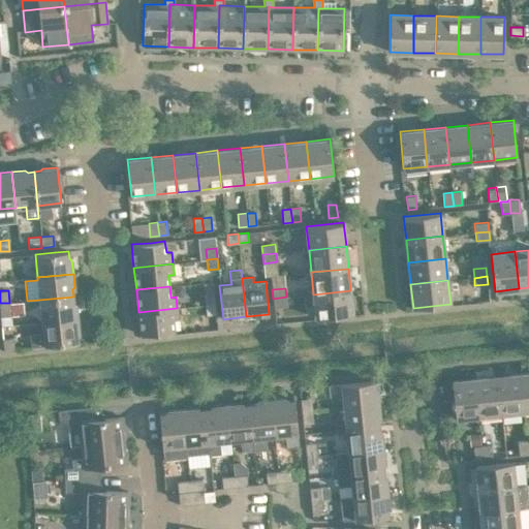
[(352,314),(350,290),(313,294),(316,317),(352,314)]
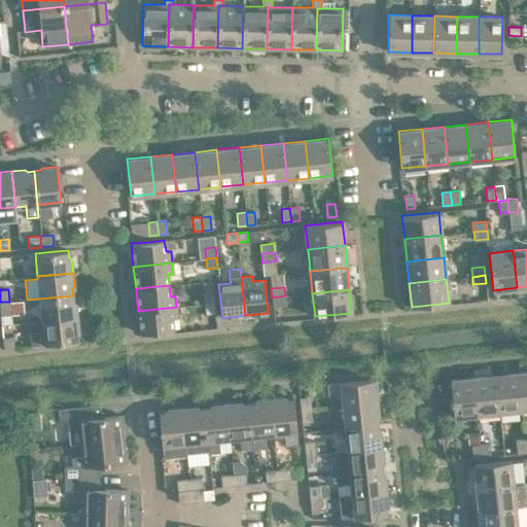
[(205,304),(214,303),(213,292),(203,293),(205,304)]
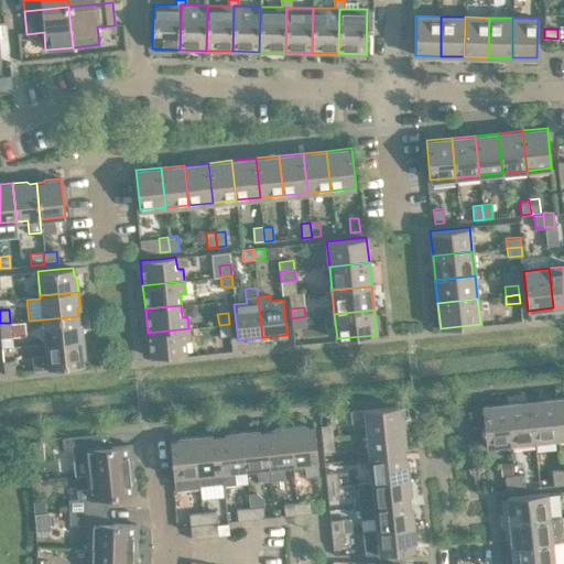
[(78,316),(42,320),(44,343),(83,339),(82,325),(78,323),(78,316)]
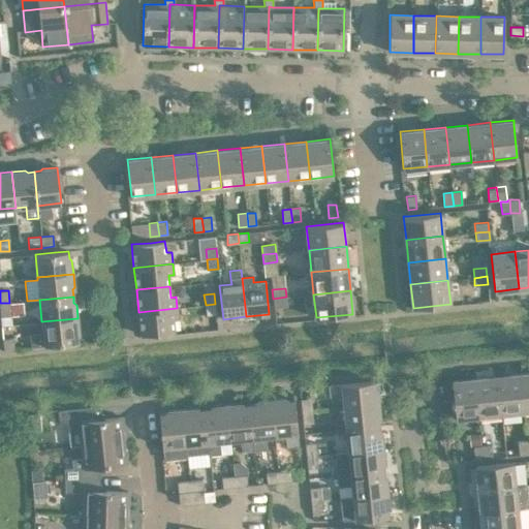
[(286,297),(273,299),(274,307),(287,306),(286,297)]
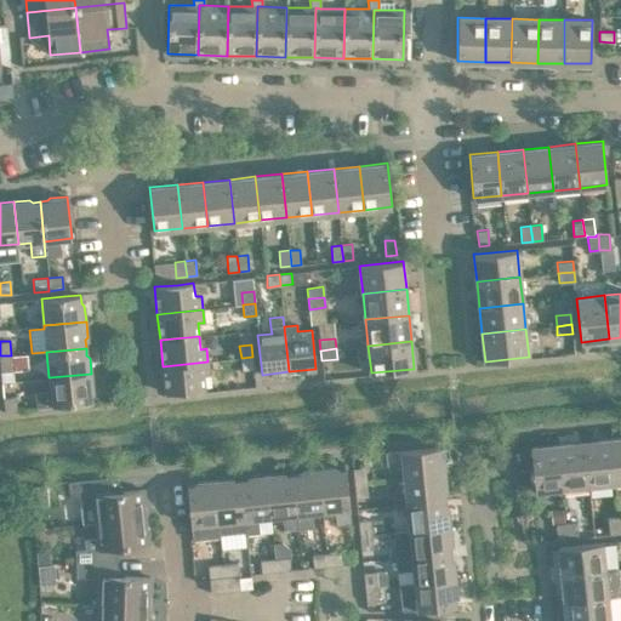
[(27,354),(11,355),(13,370),(28,369),(27,354)]
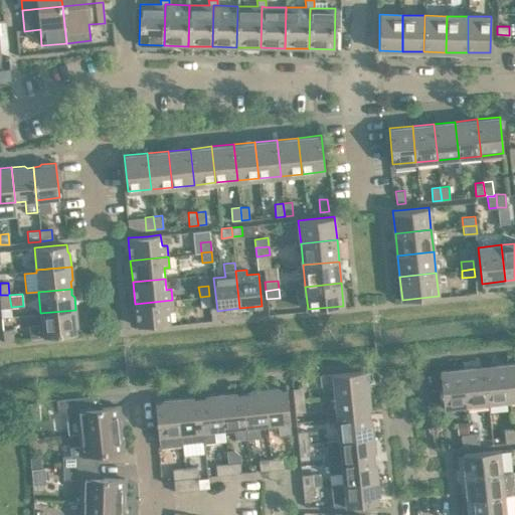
[(9,295),(0,295),(0,306),(0,308),(11,307),(9,295)]
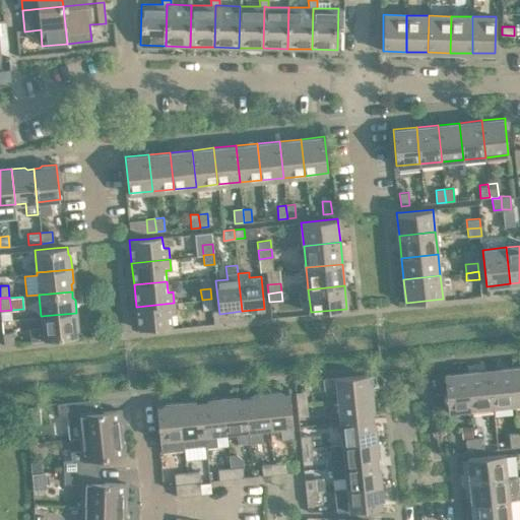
[(211,299),(202,300),(203,310),(212,309),(211,299)]
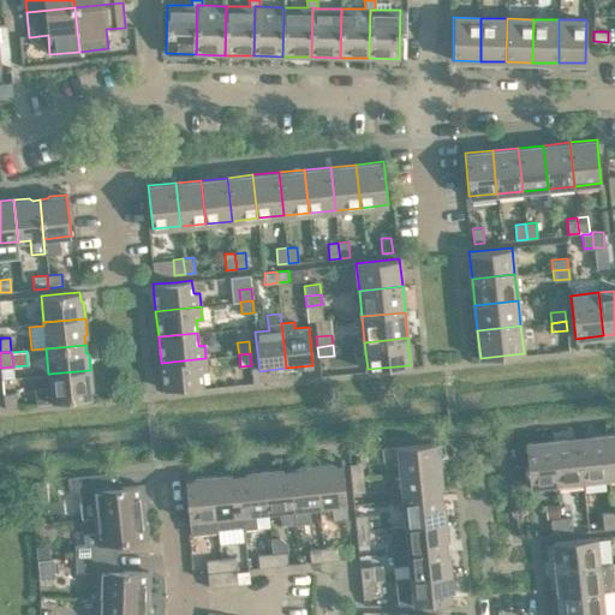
[(207,371),(206,358),(161,363),(163,389),(203,386),(201,371),(207,371)]
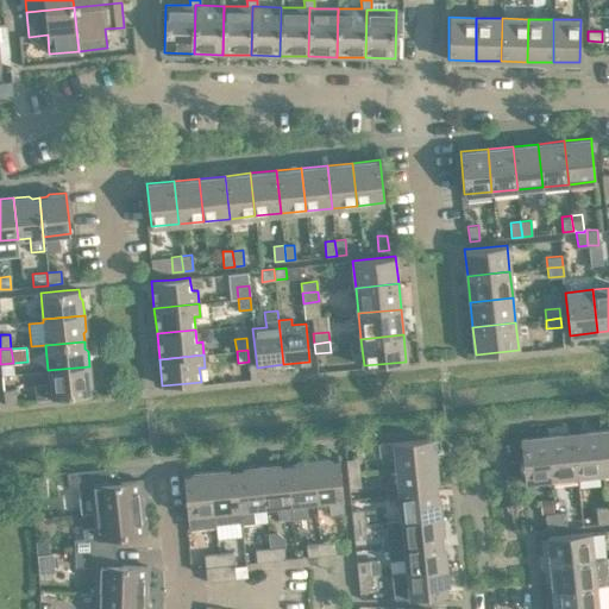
[(33,384),(36,399),(89,393),(89,384),(90,382),(89,366),(48,370),(49,383),(33,384)]
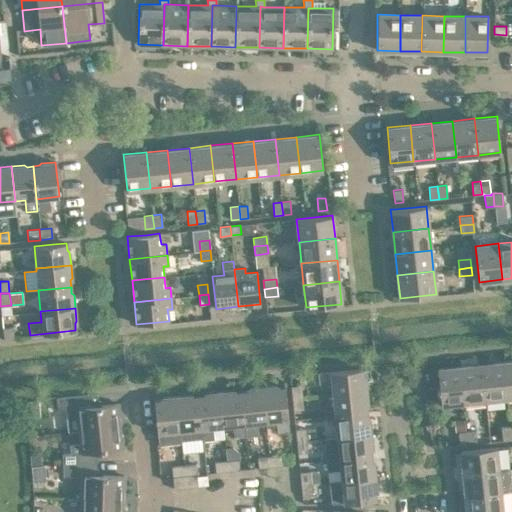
[(2,328),(2,329),(3,340),(14,339),(12,327),(2,328)]
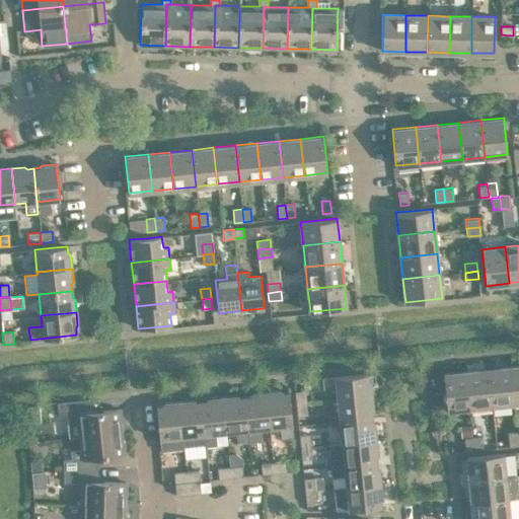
[(513,403),(518,402),(518,365),(510,367),(513,403)]
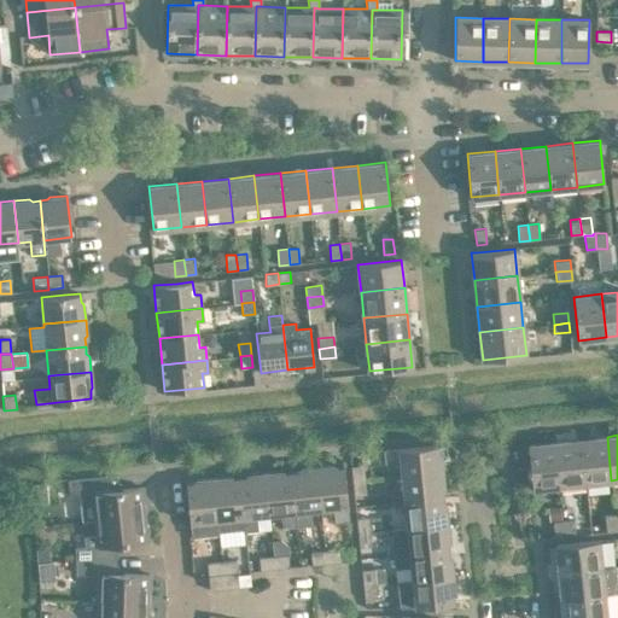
[(607,437),(581,439),(586,483),(611,481),(607,437)]
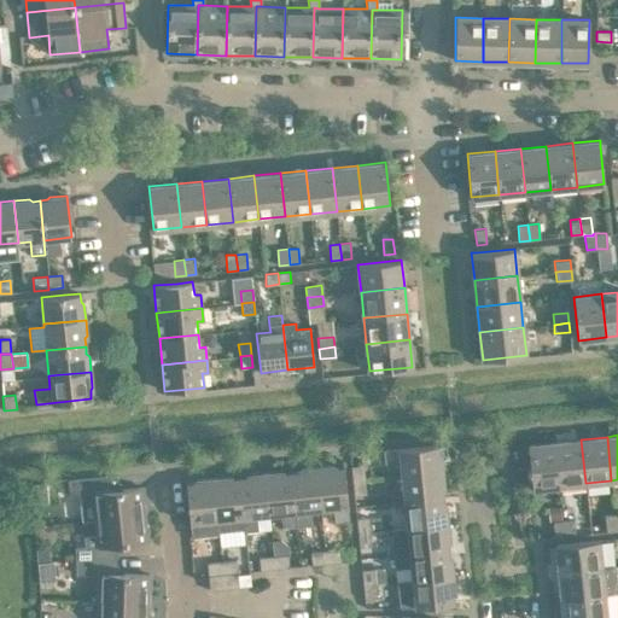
[(581,439),(555,442),(559,485),(586,483),(581,439)]
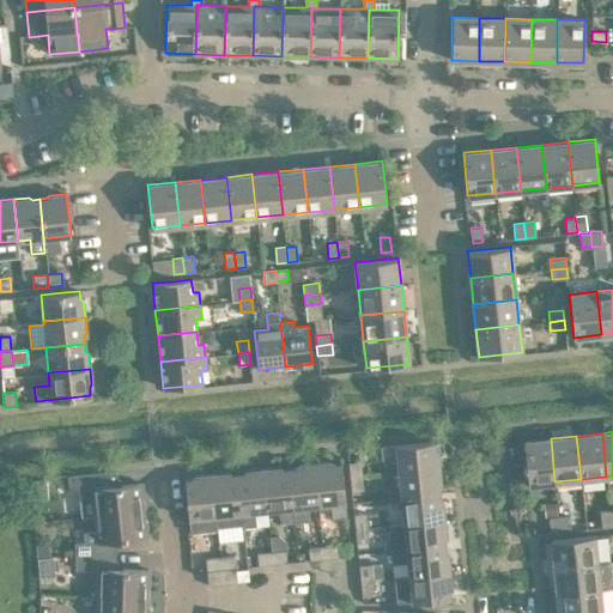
[(554,481),(551,438),(523,442),(528,485),(554,481)]
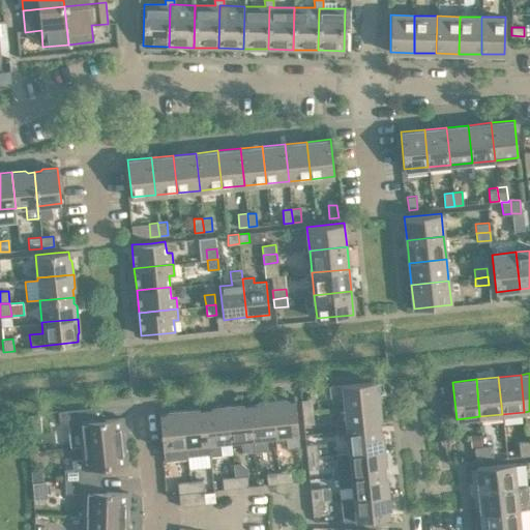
[(330,398),(343,396),(344,408),(380,405),(379,391),(376,389),(376,381),(329,386),(330,398)]
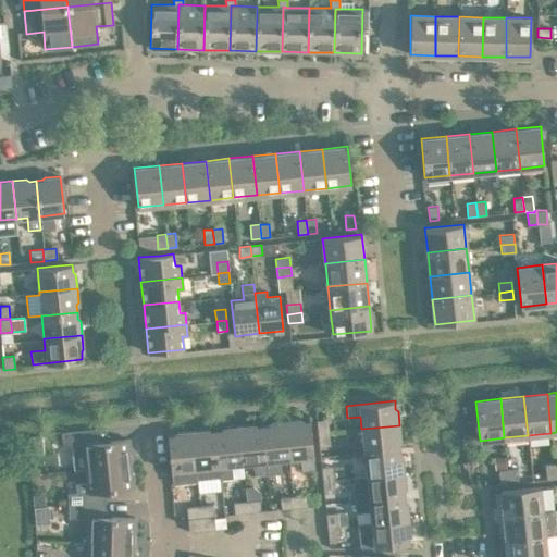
[(302,471),(314,470),(310,421),(301,421),(299,419),(285,421),(289,458),(301,457),(302,471)]
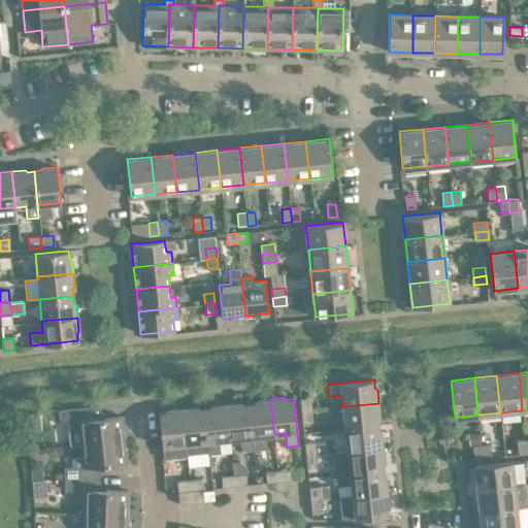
[(301,410),(311,409),(310,397),(300,398),(301,410)]
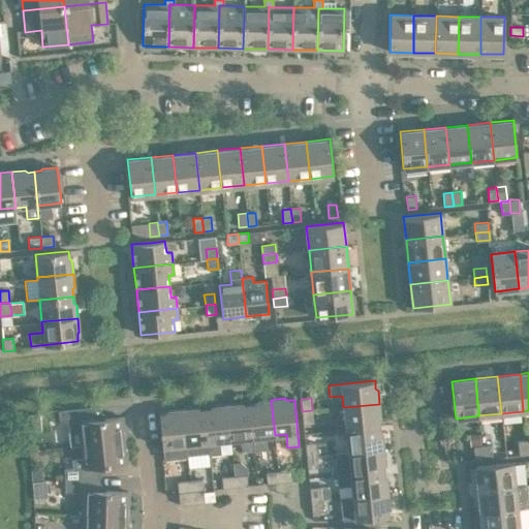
[(266,449),(263,437),(275,435),(271,400),(257,401),(255,403),(249,404),(253,450),(266,449)]
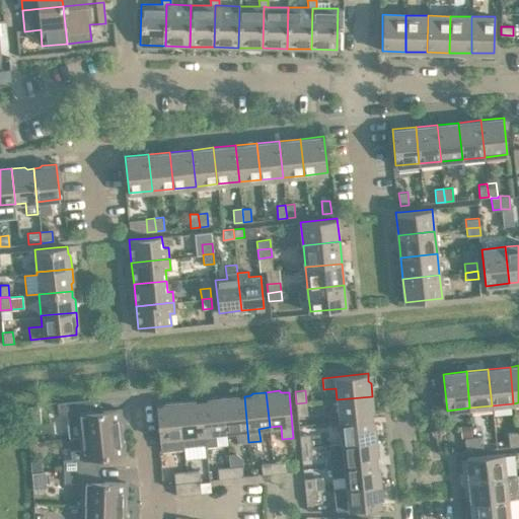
[(226,432),(235,431),(237,443),(248,442),(244,396),(237,397),(235,395),(222,396),(226,432)]
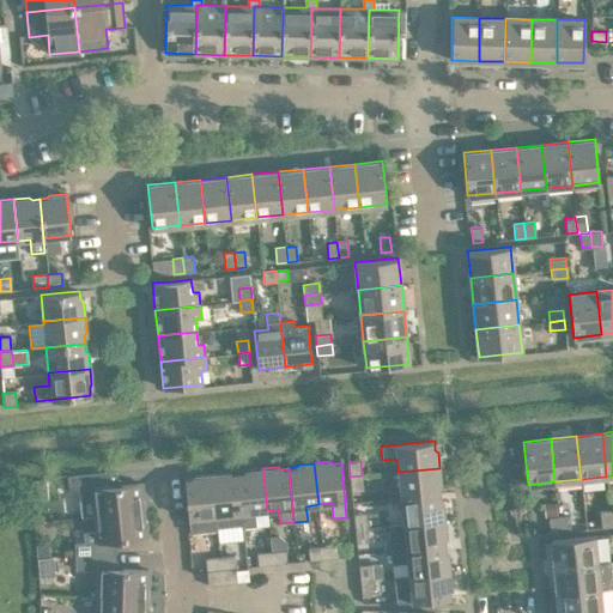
[(254,511),(267,510),(262,468),(247,471),(244,473),(237,473),(242,526),(241,526),(241,528),(253,527),(256,523),(254,511)]
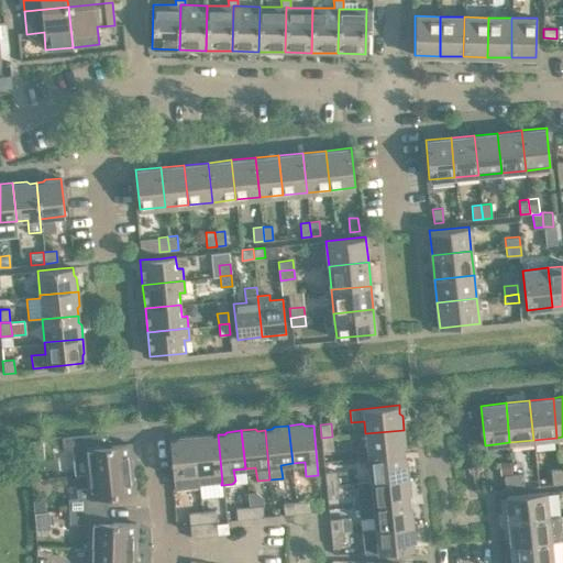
[(365,433),(367,456),(404,453),(404,446),(405,444),(404,430),(365,433)]
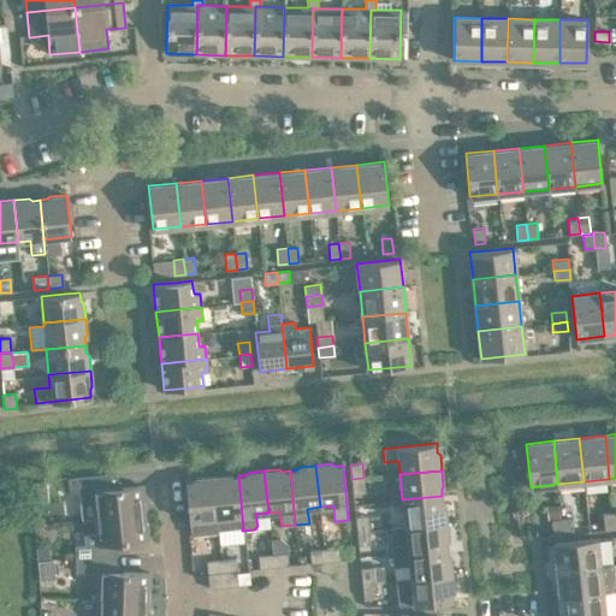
[(227,474),(212,477),(218,531),(242,528),(243,528),(238,475),(231,477),(227,474)]
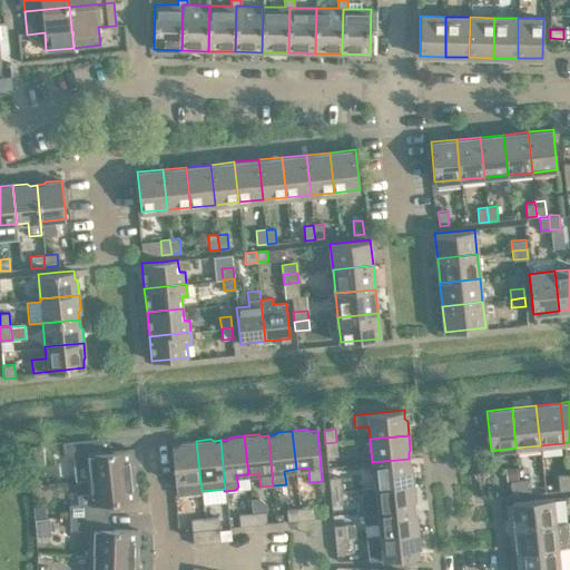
[(98,440),(62,444),(64,458),(72,457),(75,480),(87,479),(133,474),(131,463),(134,463),(131,449),(99,452),(98,440)]
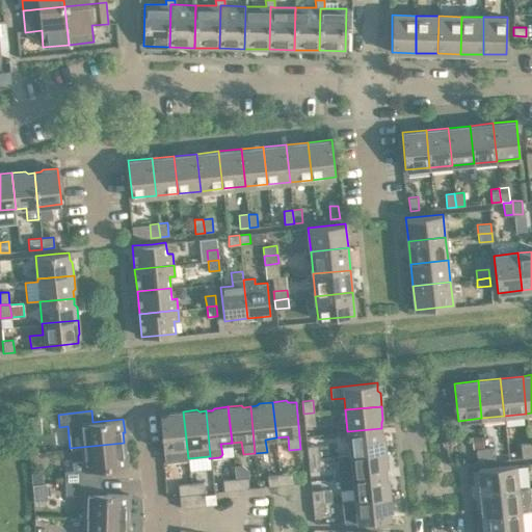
[(188,460),(188,458),(183,411),(169,413),(167,415),(160,416),(165,462),(188,460)]
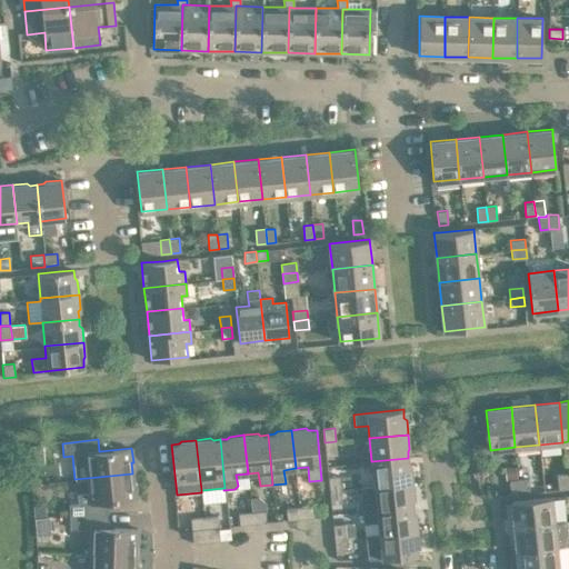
[(336,441),(325,442),(326,456),(337,455),(336,441)]
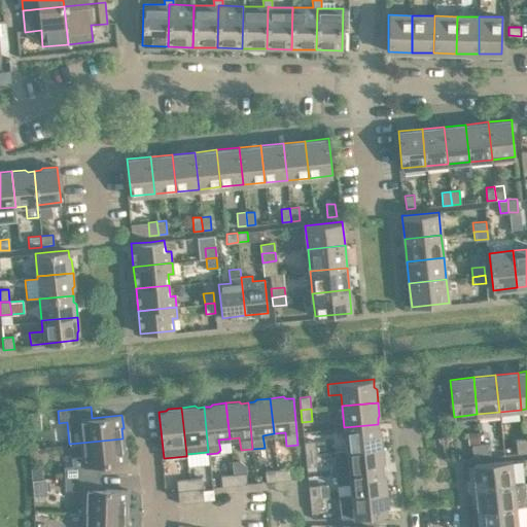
[(344,427),(347,450),(382,447),(381,433),(379,431),(378,424),(344,427)]
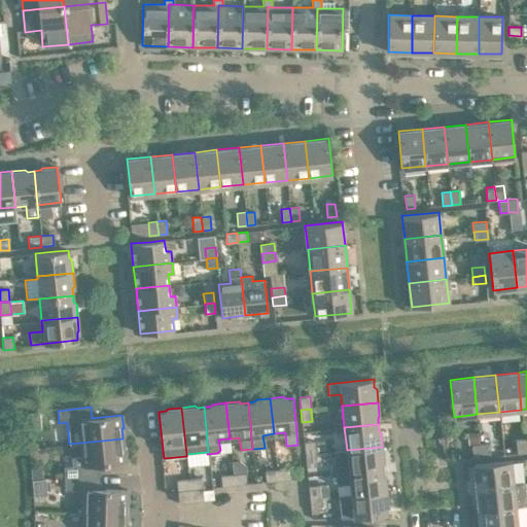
[(480,443),(478,432),(468,433),(469,444),(480,443)]
